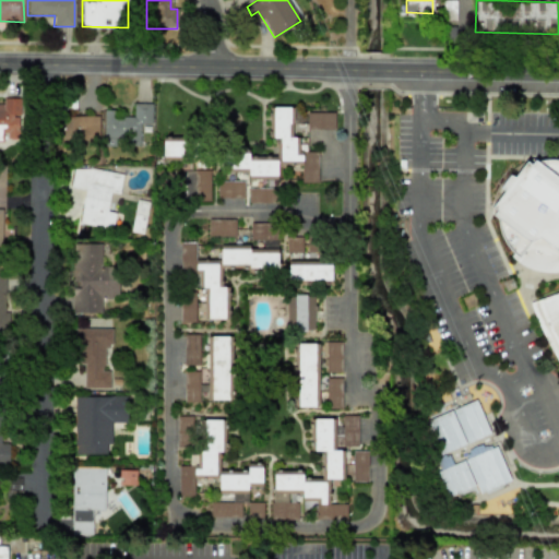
[(0,103),(0,140),(3,140),(3,139),(21,139),(21,98),(2,98),(2,103),(0,103)]
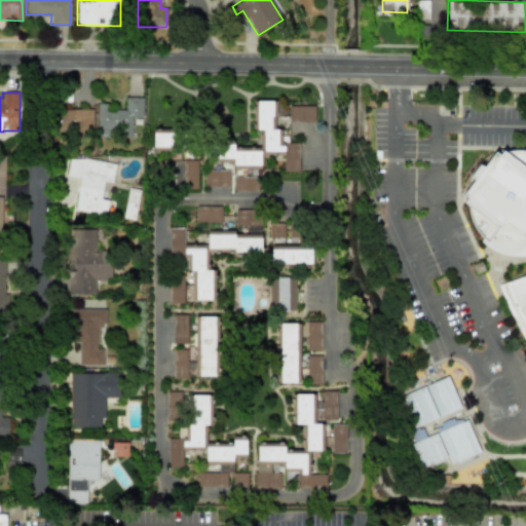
[(97,137),(132,137),(132,117),(142,117),(142,98),(124,97),(124,110),(109,109),(109,104),(97,103),(97,137)]
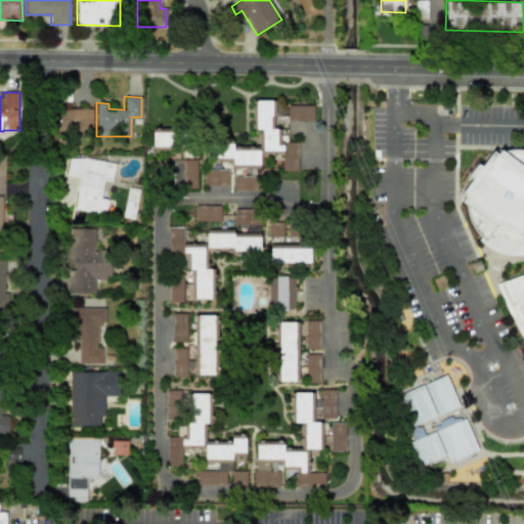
[(260,146),(222,146),(222,158),(231,158),(232,168),(246,168),(246,171),(259,171),(259,154),(281,154),(282,171),(298,171),(297,142),(279,142),(279,128),(272,128),(272,116),(277,116),(277,100),(253,100),(253,130),(260,130),(260,146)]
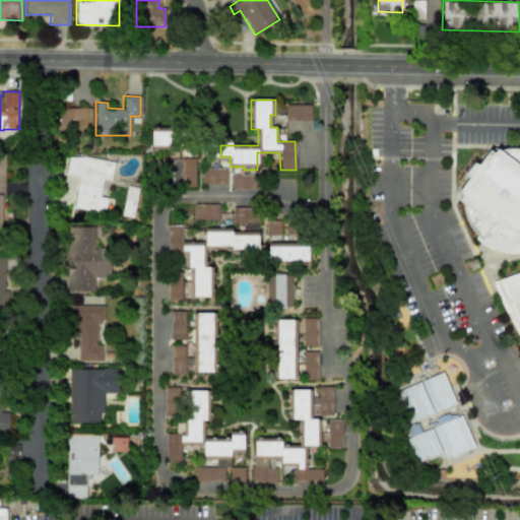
[(310,105),(284,105),(285,121),(311,120),(310,105)]
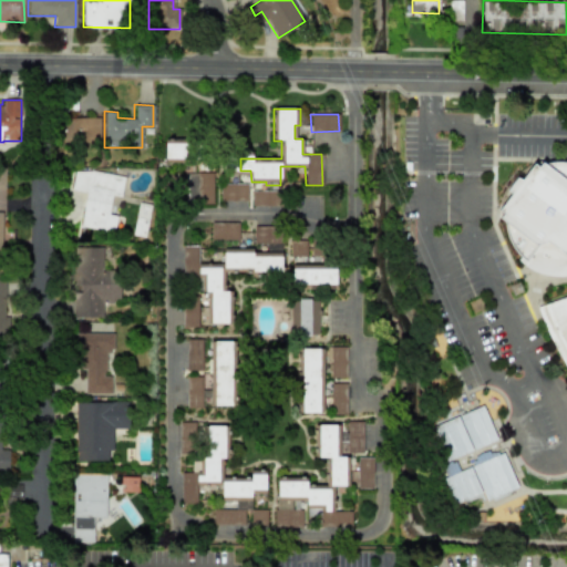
[(100,117),(61,119),(62,143),(100,142),(100,117)]
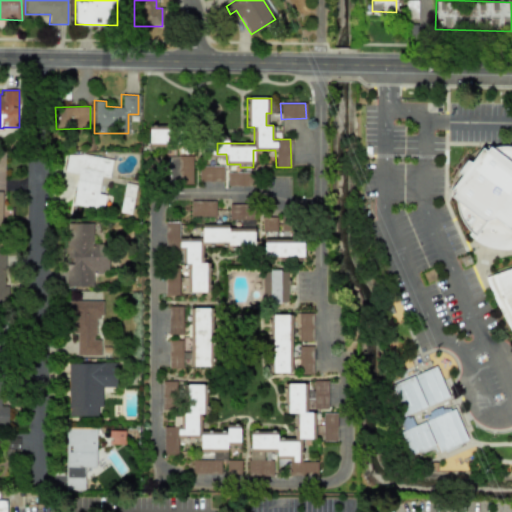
[(166,144),(166,126),(148,126),(149,144),(166,144)]
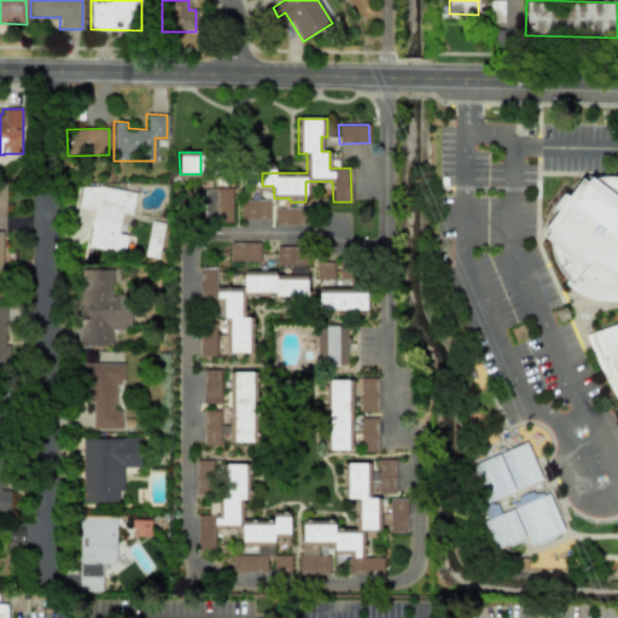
[(617,301),(617,178),(596,176),(588,180),(578,179),(570,192),(552,200),(557,210),(549,221),(540,226),(548,231),(543,238),(551,243),(549,251),(560,274),(565,277),(564,285),(586,299),(617,301)]
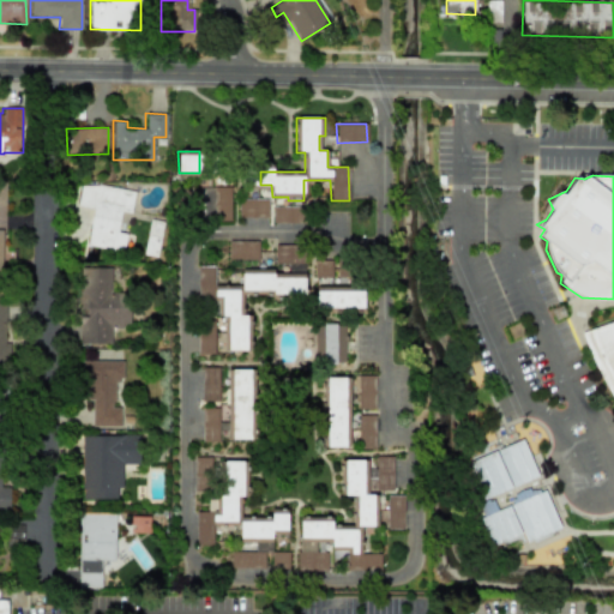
[(80,184),(77,205),(92,208),(86,246),(122,251),(126,234),(118,233),(121,211),(131,214),(134,192),(80,184)]
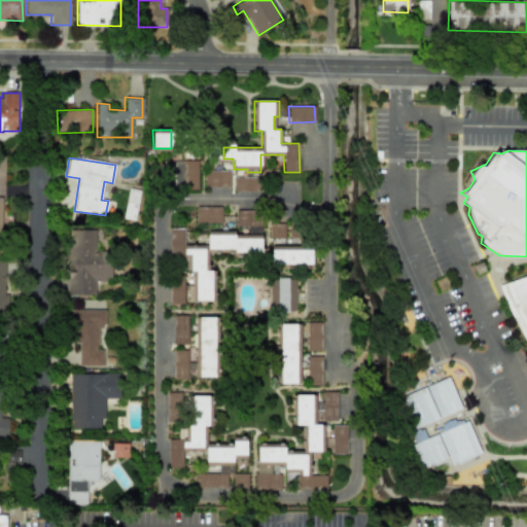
[(230,186),(230,170),(217,170),(217,186),(230,186)]
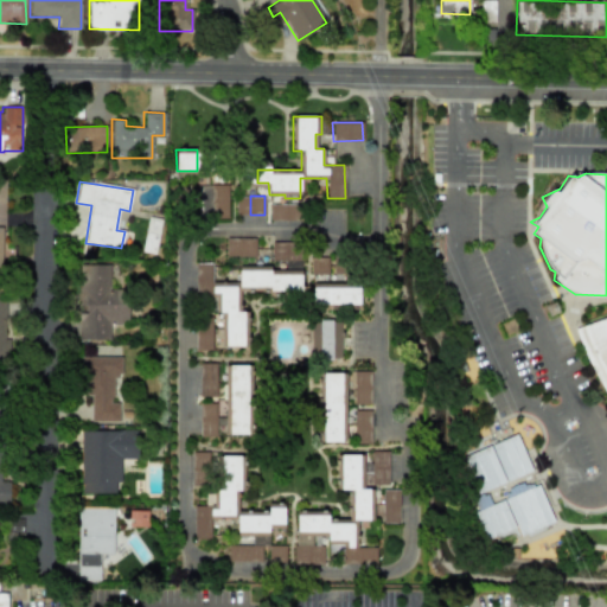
[(300,204),(268,204),(269,221),(300,221),(300,204)]
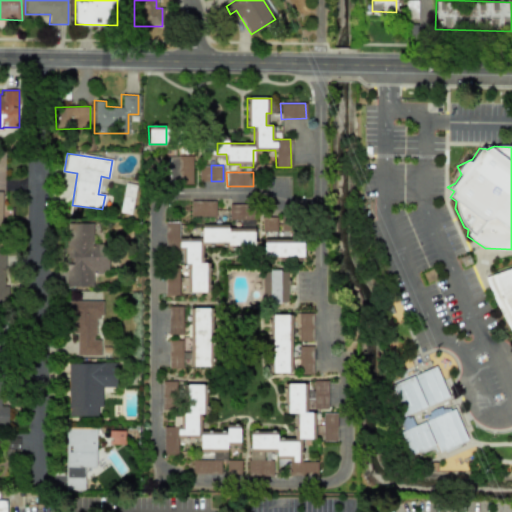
[(131,214),(135,185),(124,183),(120,212),(131,214)]
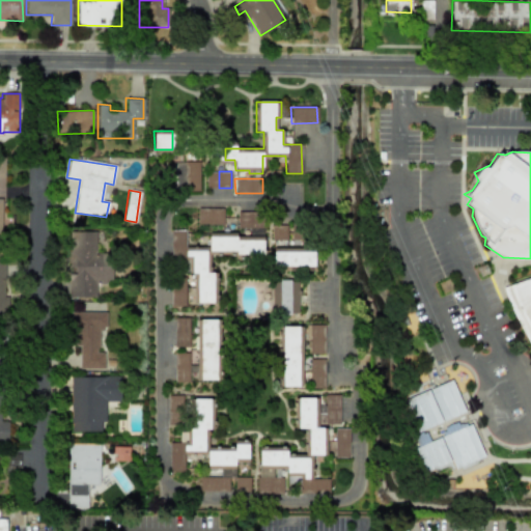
[(223,225),(223,208),(196,208),(197,225),(223,225)]
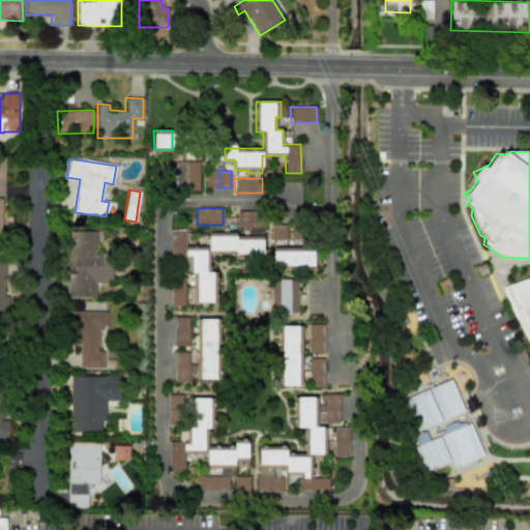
[(262,235),(263,212),(237,211),(236,229),(247,229),(247,235),(262,235)]
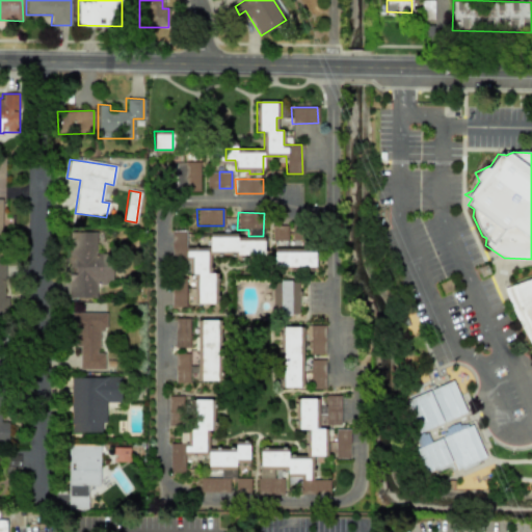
[(273,227),(274,246),(287,245),(286,227),(273,227)]
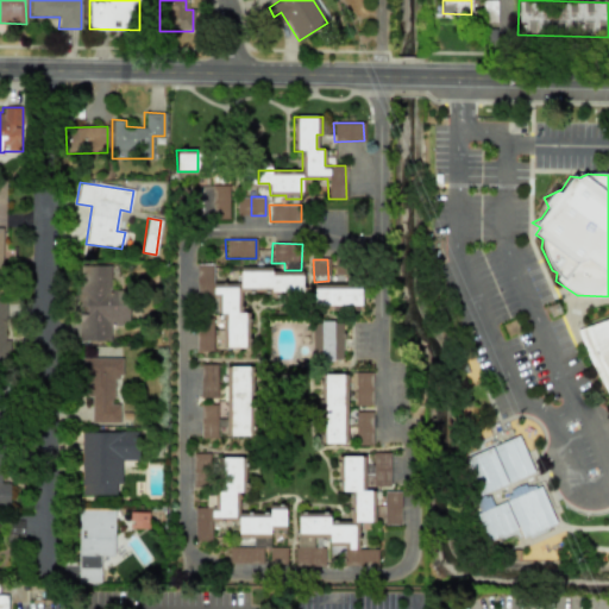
[(196,352),(212,351),(212,330),(221,328),(221,349),(248,347),(248,313),(240,313),(240,292),(302,292),(301,269),(239,270),(239,283),(213,283),(213,264),(196,264),(196,352)]
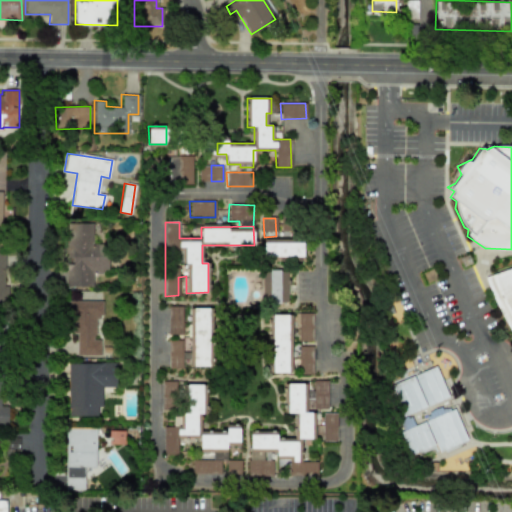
[(92,223),(65,223),(66,287),(93,287),(93,272),(108,272),(107,244),(93,244),(92,223)]
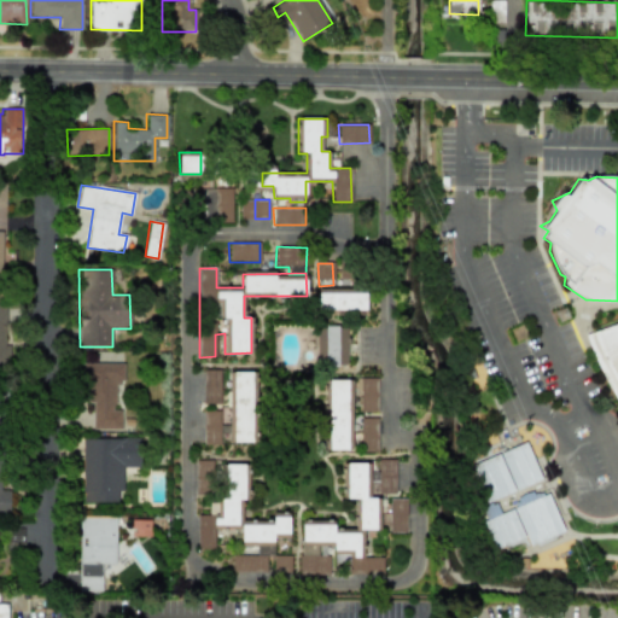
[(318,312),(366,310),(366,289),(318,290),(318,312)]
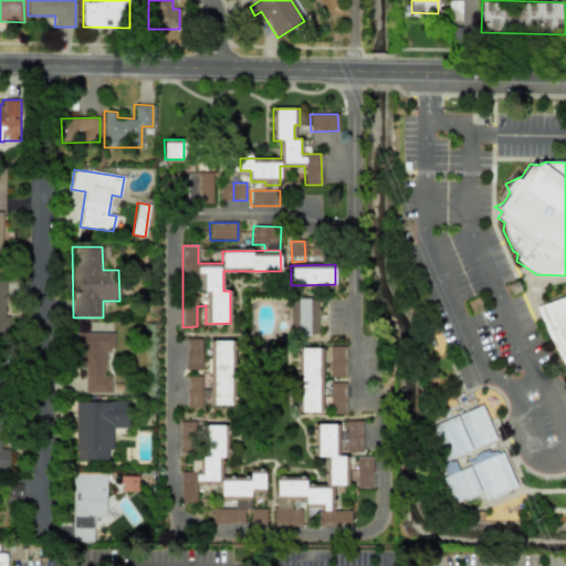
[(4,279),(0,278),(0,335),(9,335),(8,317),(6,317),(4,279)]
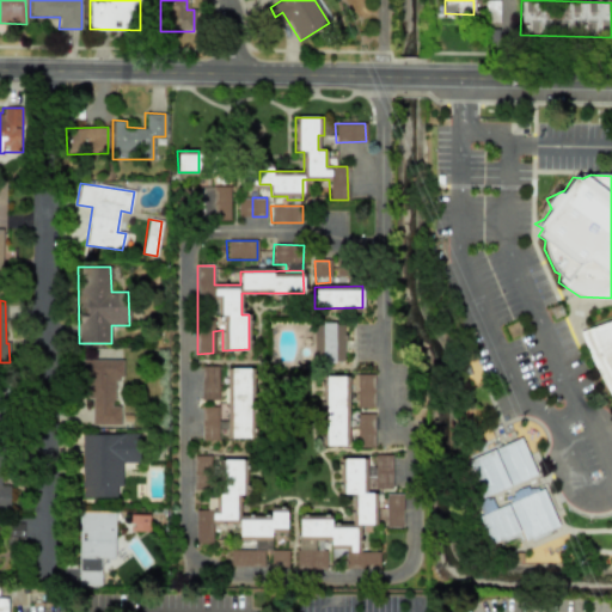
[(581,331),(611,399),(611,323),(611,319),(581,331)]
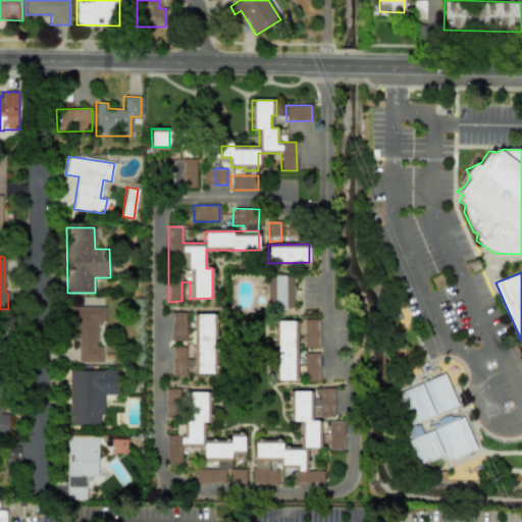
[(292,309),(294,276),(268,274),(266,307),(292,309)]
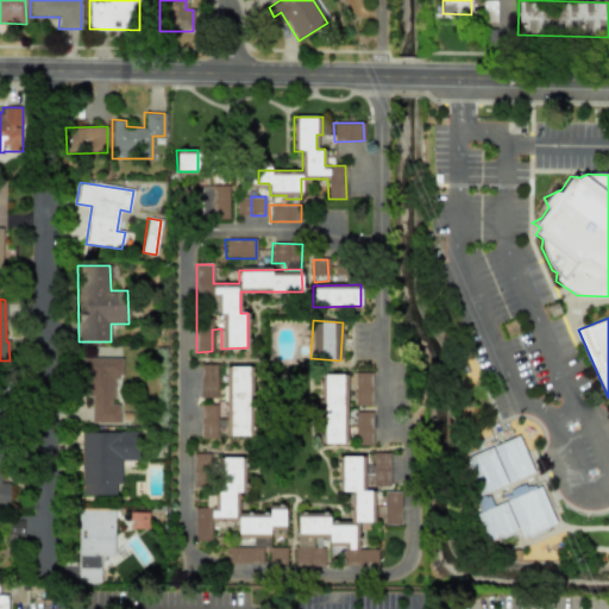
[(121,357),(82,357),(81,397),(90,397),(90,424),(119,424),(119,403),(113,403),(113,377),(121,377),(121,357)]
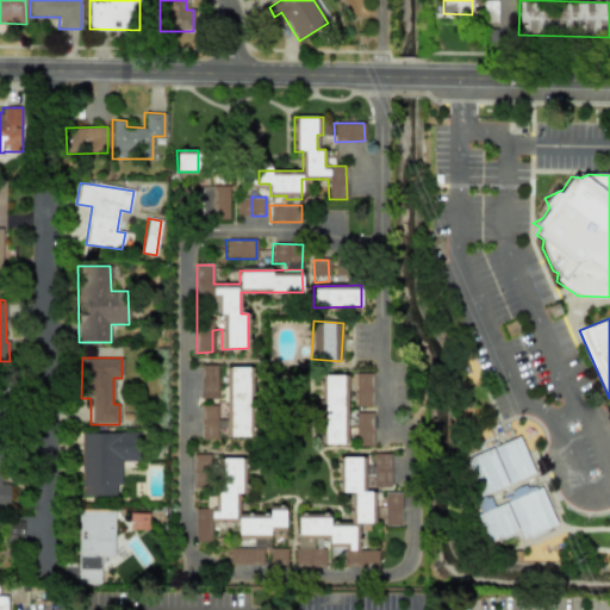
[(217,365),(200,365),(200,398),(217,398),(217,365)]
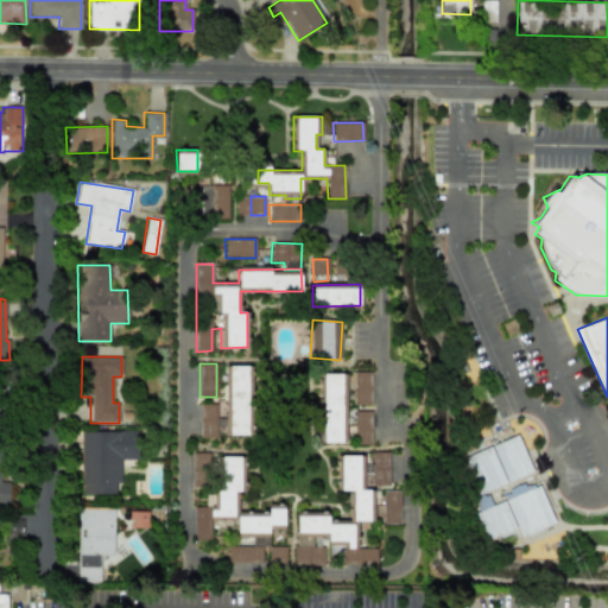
[(249,366),(223,366),(226,436),(252,435),(249,366)]
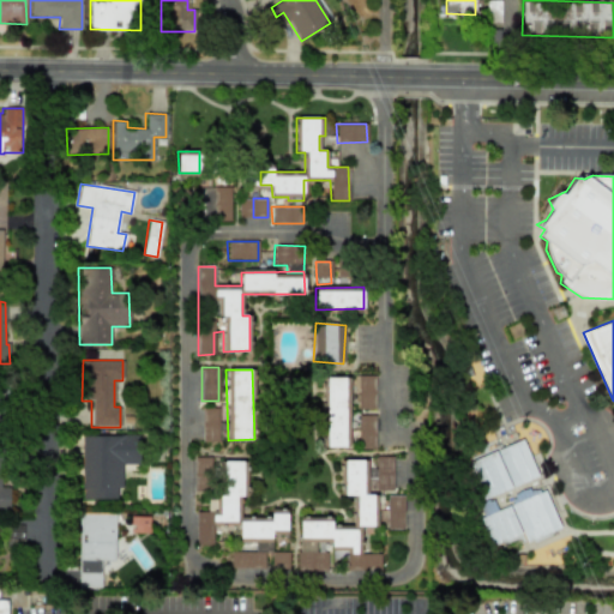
[(375,375),(357,375),(357,409),(375,409),(375,375)]
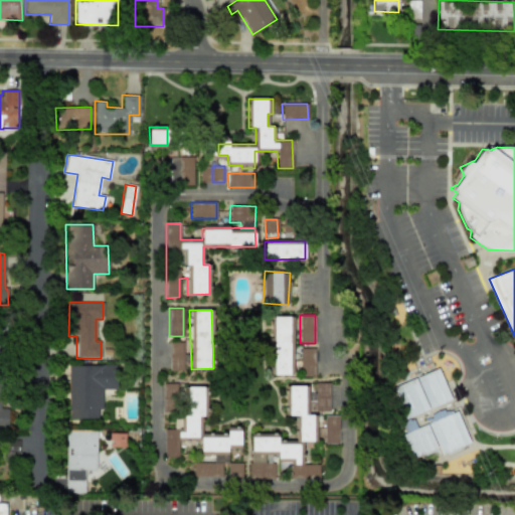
[(293,375),(293,317),(274,316),(273,375),(293,375)]
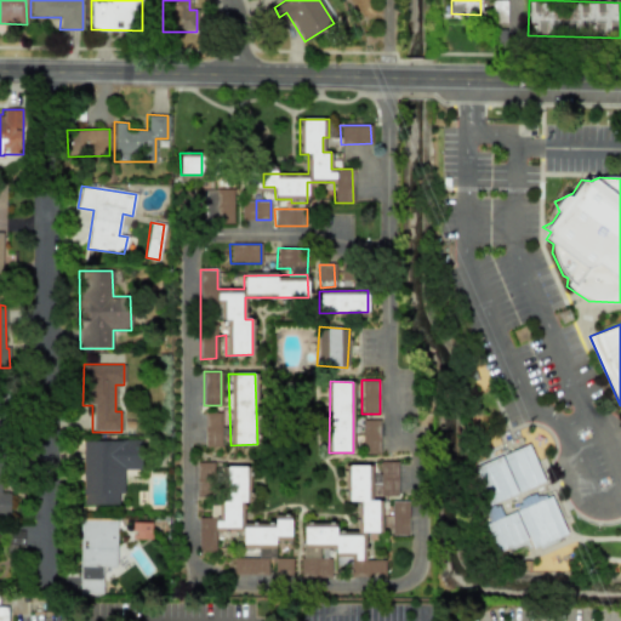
[(204,446),(221,446),(221,412),(204,412),(204,446)]
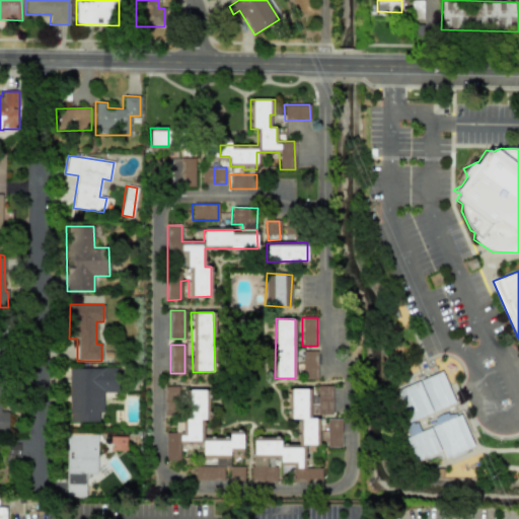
[(317,351),(303,351),(303,379),(316,379),(317,351)]
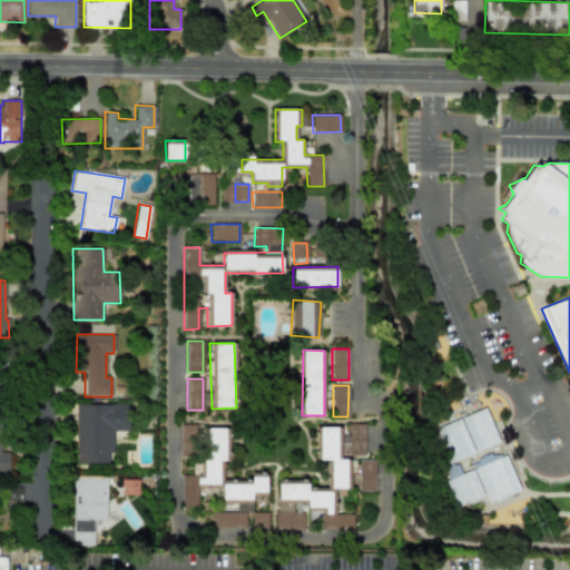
[(75,404),(77,463),(108,463),(108,453),(114,453),(112,431),(129,431),(129,403),(75,404)]
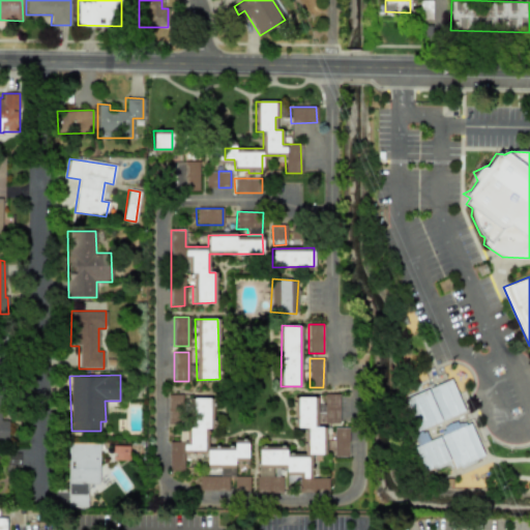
[(464,411),(450,379),(403,399),(415,432),(464,411)]
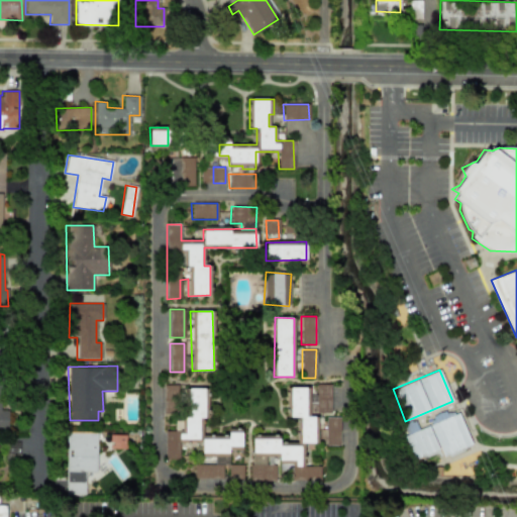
[(0,429),(8,430),(8,410),(0,409),(0,400),(0,380),(0,429)]
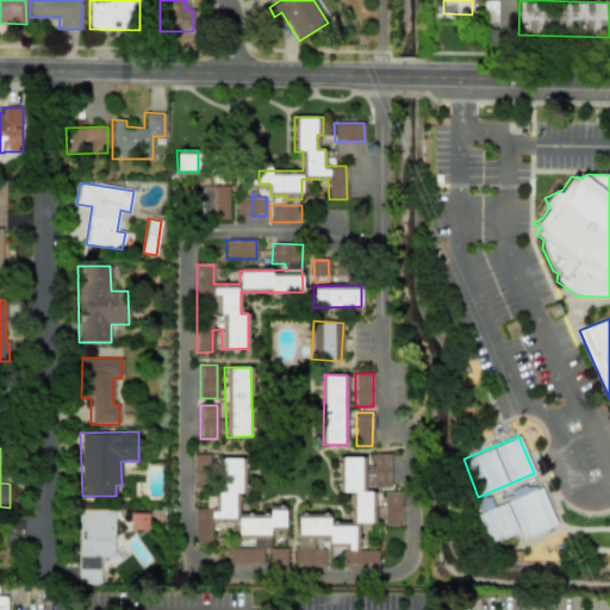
[(297,514),(296,566),(324,566),(325,548),(322,548),(322,543),(329,543),(329,554),(347,555),(347,565),(377,566),(378,551),(358,549),(359,523),(374,523),(375,489),(390,489),(390,454),(366,453),(366,458),(340,456),(338,492),(352,492),(352,522),(329,522),(329,515),(297,514)]
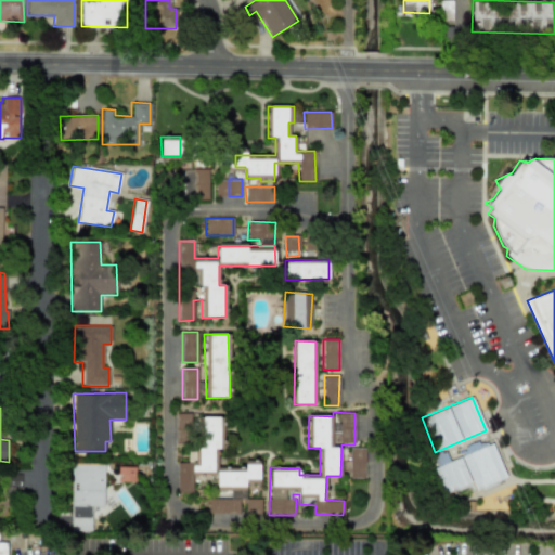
[(191,413),(176,413),(176,443),(190,443),(191,413)]
